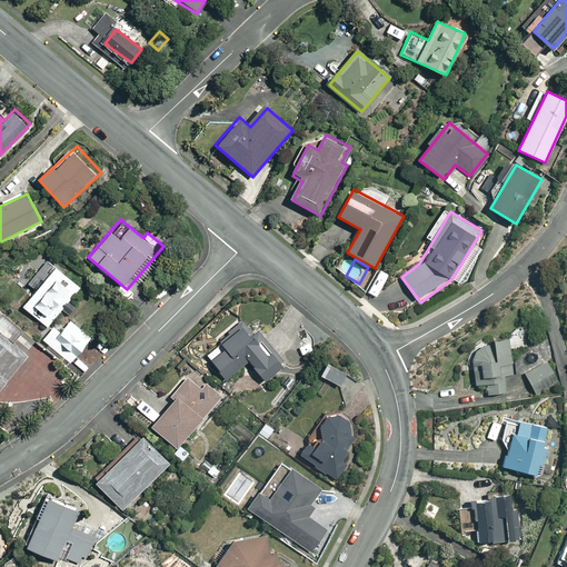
[(58,266),(21,308),(45,329),(82,287),(58,266)]
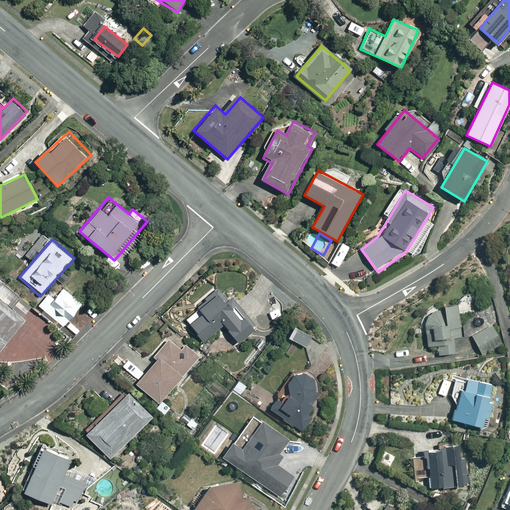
[(186,321),(202,340),(223,323),(238,343),(255,330),(221,287),(197,306),(200,310),(186,321)]
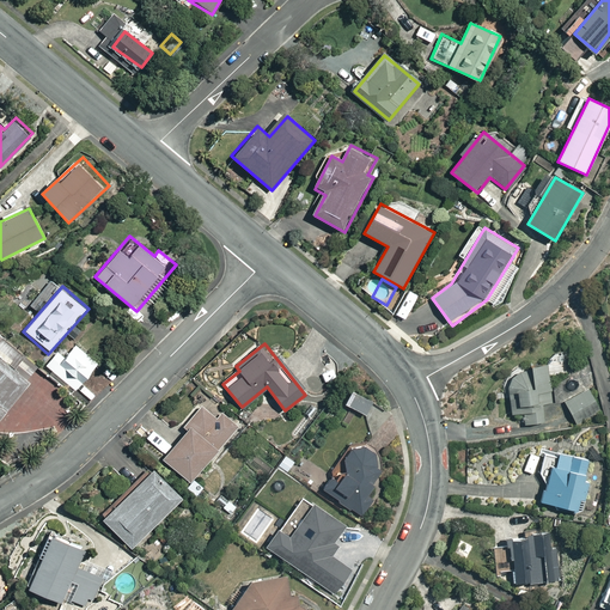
[(0,424),(35,380),(1,353),(0,354),(0,424)]
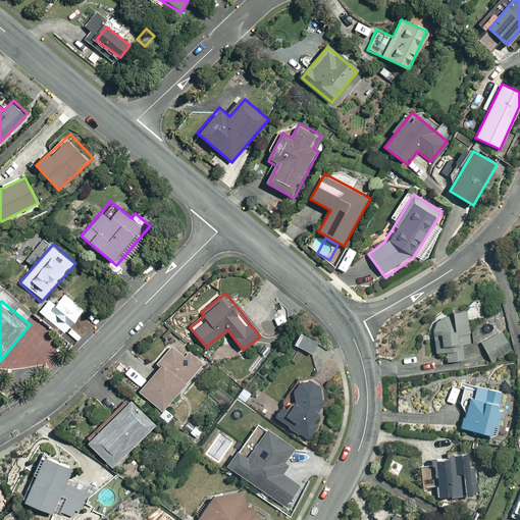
[(435,347),(442,361),(471,357),(465,306),(433,322),(435,347)]
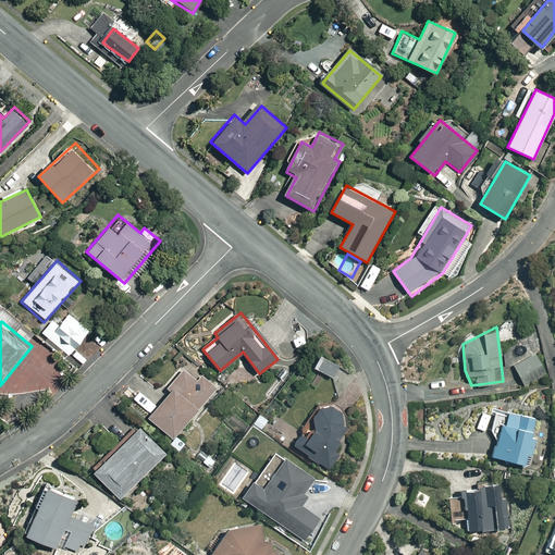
[(534,353),(512,365),(522,383),(544,370),(534,353)]
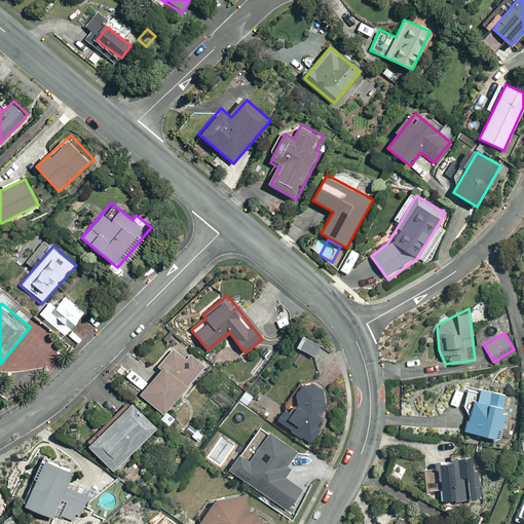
[(304,336),(297,347),(313,357),(320,345),(304,336)]
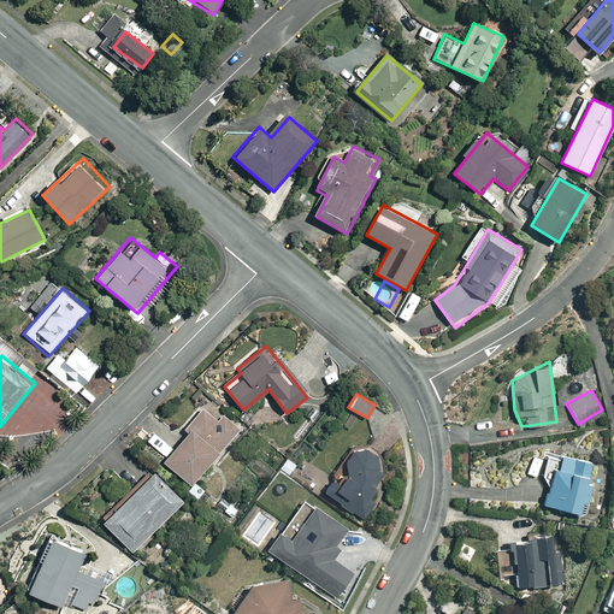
[(189,432),(164,462),(193,488),(242,430),(225,415),(218,423),(201,409),(184,429),(189,432)]
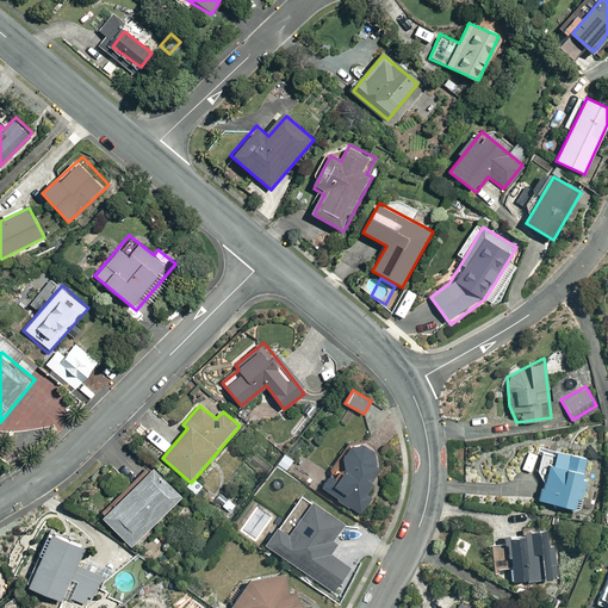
[(337,491),(335,500),(360,514),(376,489),(373,446),(345,447),(346,469),(333,488),(337,491)]
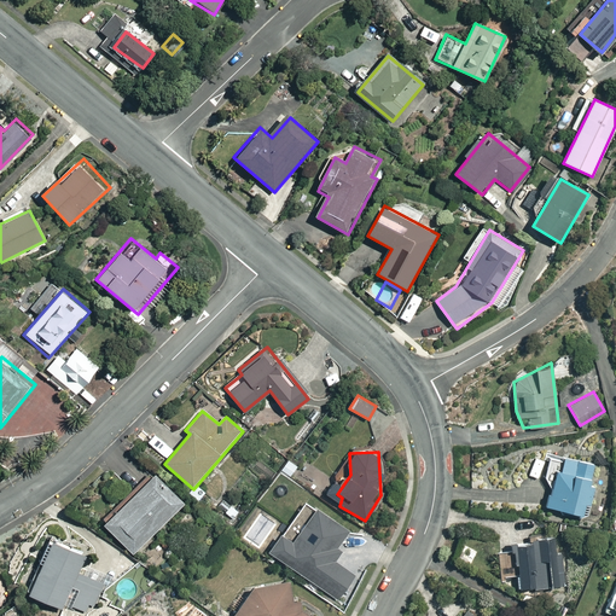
[(295,463),(283,455),(275,466),(289,474),(295,463)]
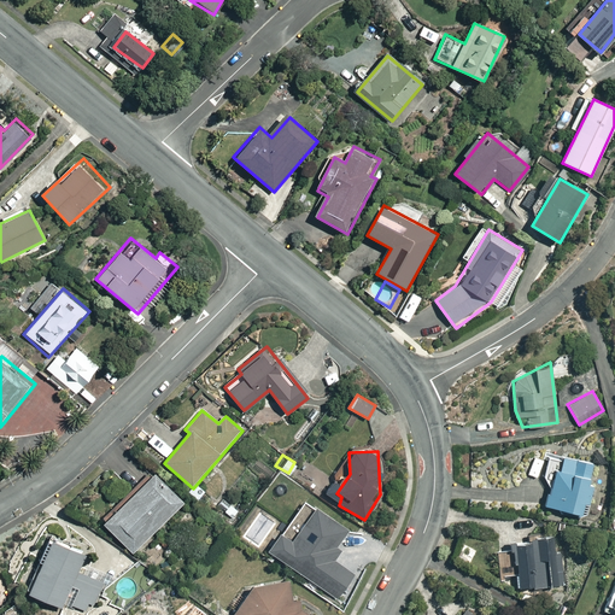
[(556,455),(544,504),(585,515),(597,466),(556,455)]
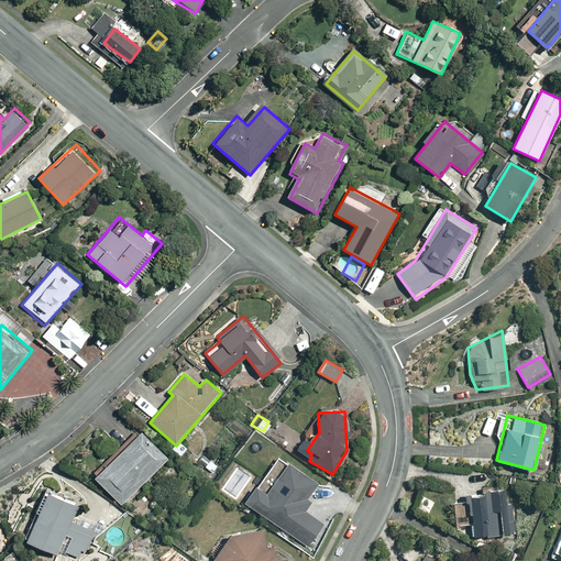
[(141,430),(94,474),(121,504),(168,460),(141,430)]
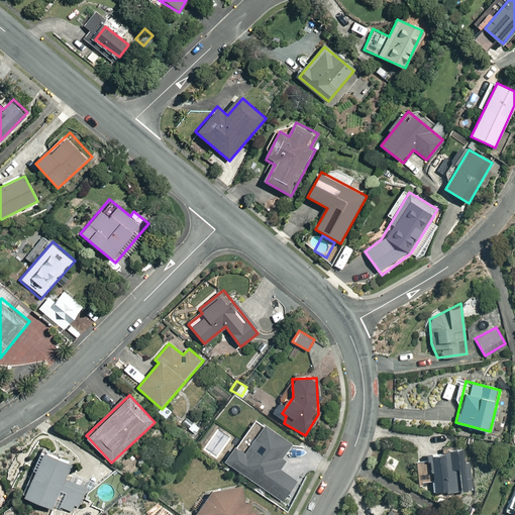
[(199,424),(190,418),(184,427),(193,433),(199,424)]
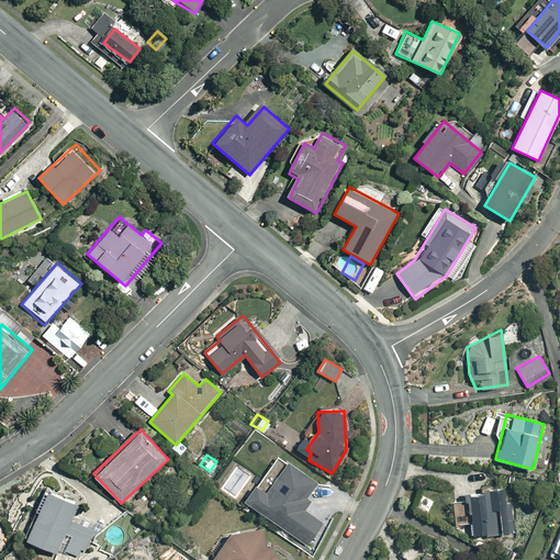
[(314,479),(281,456),(259,486),(248,479),(236,495),(303,542),(321,518),(302,505),(309,497),(303,493),(314,479)]
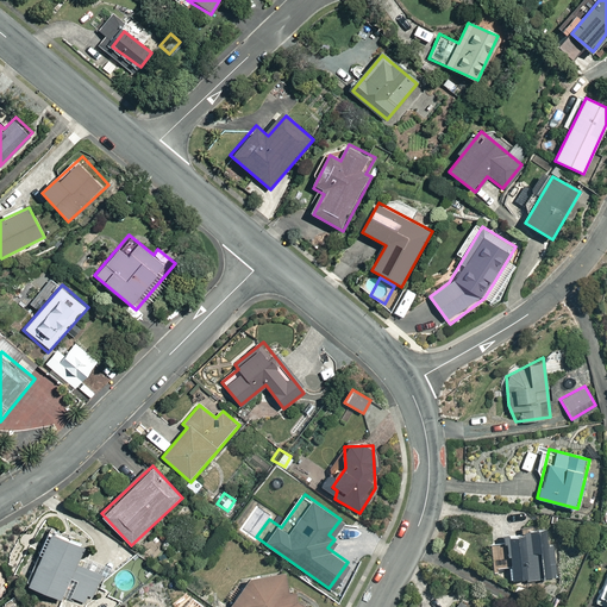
[(248,521),(237,513),(229,523),(239,531),(248,521)]
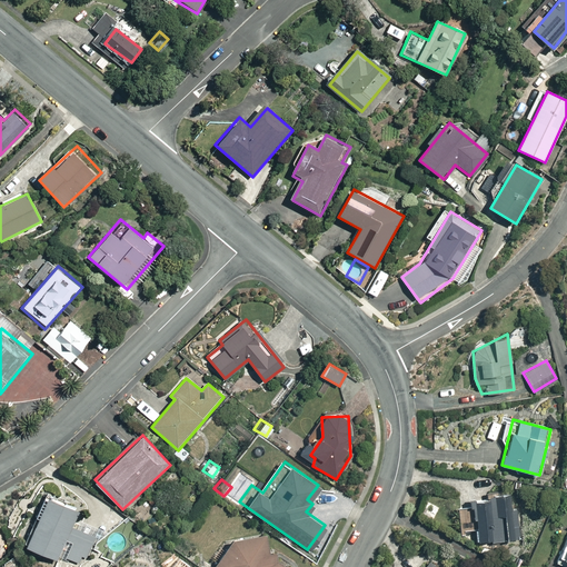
[(477,528),(478,543),(518,540),(516,488),(488,489),(488,503),(459,504),(460,529),(477,528)]
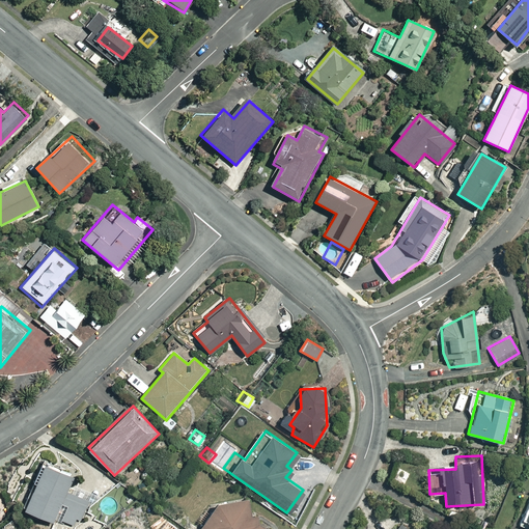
[(46,463),(26,512),(52,523),(55,514),(79,524),(88,501),(65,492),(74,473),(46,463)]
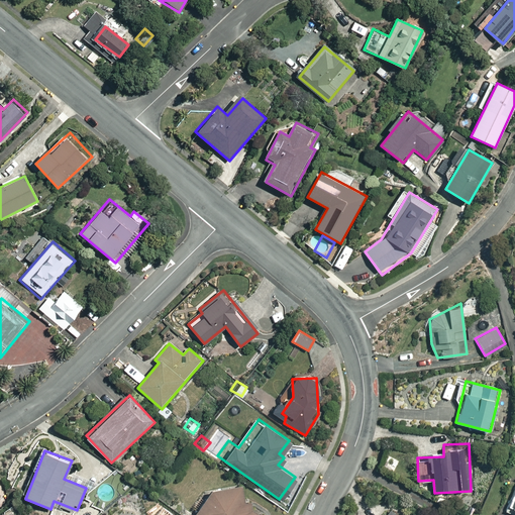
[(514,514),(514,485),(505,510),(514,514)]
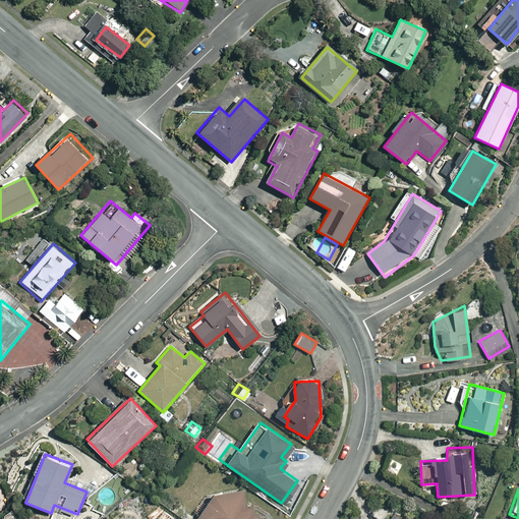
[(265,518),(266,517),(248,505),(243,491),(212,493),(195,516),(199,518),(265,518)]
